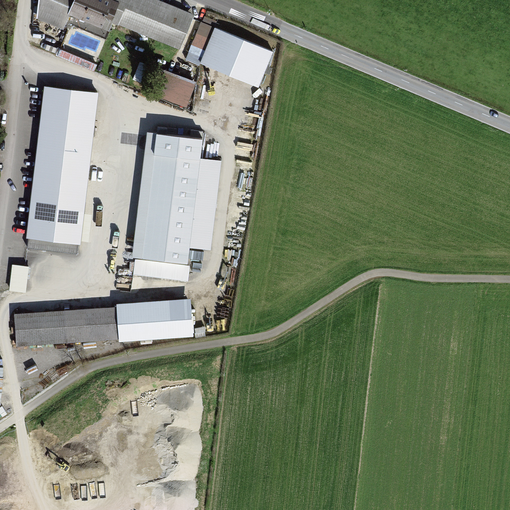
[(109,16),(116,0),(39,0),(38,13),(63,23),(65,19),(104,35),(107,27),(99,23),(104,14),(109,16)]
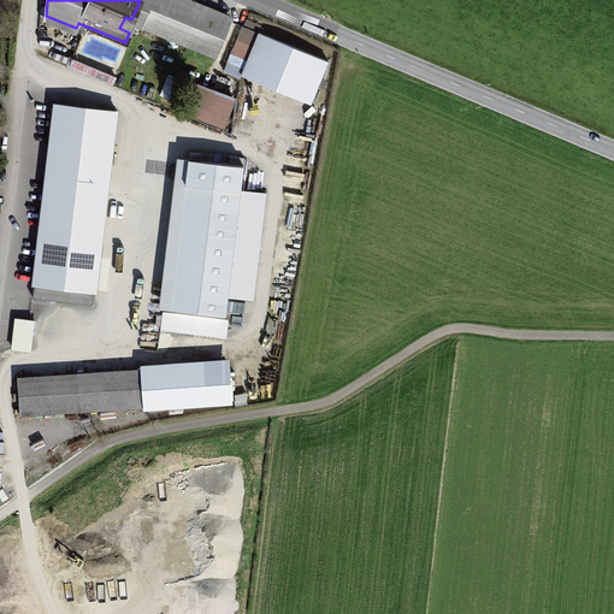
[(198,10),(176,0),(147,0),(139,22),(160,31),(158,39),(182,49),(186,42),(212,54),(224,27),(195,15),(198,10)]
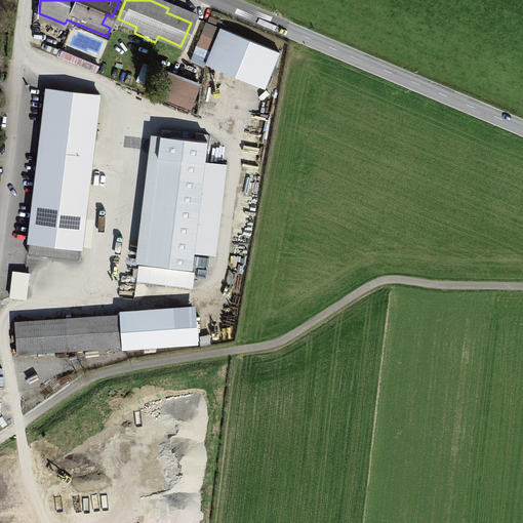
[(264,47),(214,27),(201,59),(249,81),(264,47)]
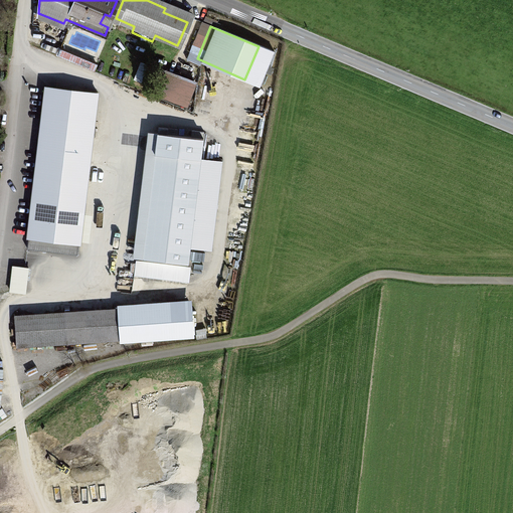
[(96,95),(46,88),(27,231),(76,238),(96,95)]
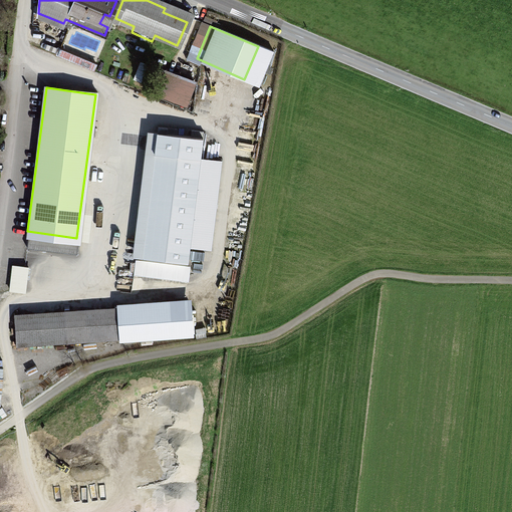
[(202,140),(148,133),(132,253),(187,261),(202,140)]
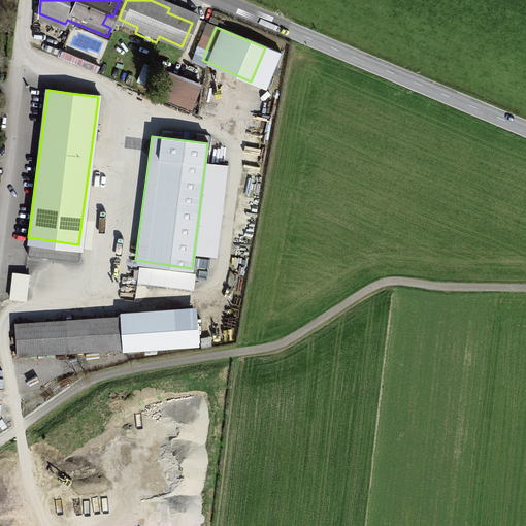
[(195,308),(14,320),(17,358),(197,347),(195,308)]
